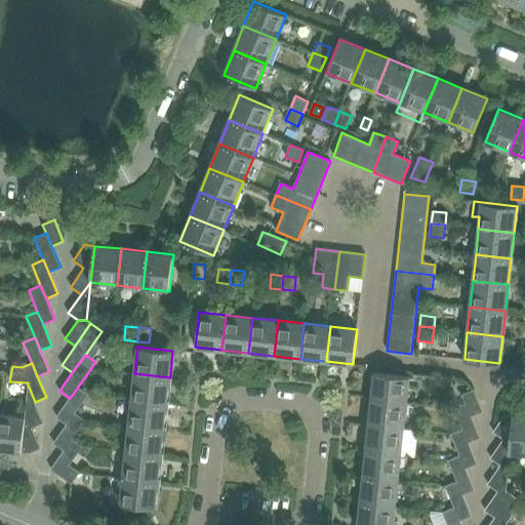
[(374,372),(371,399),(408,403),(411,376),(374,372)]
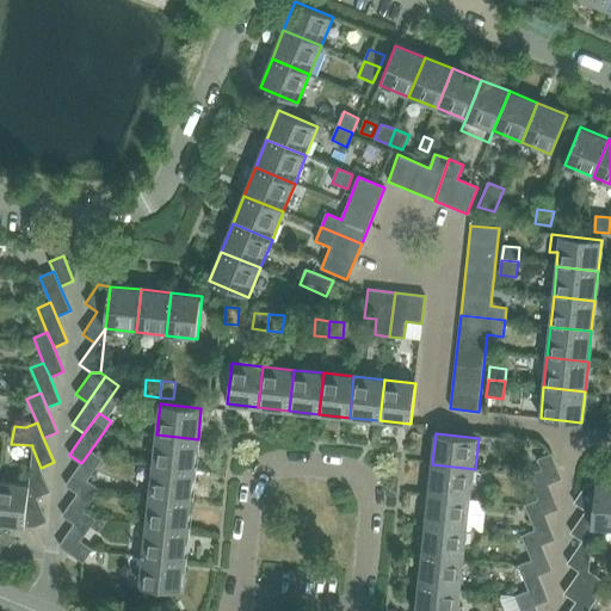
[(156,434),(153,466),(195,469),(198,439),(156,434)]
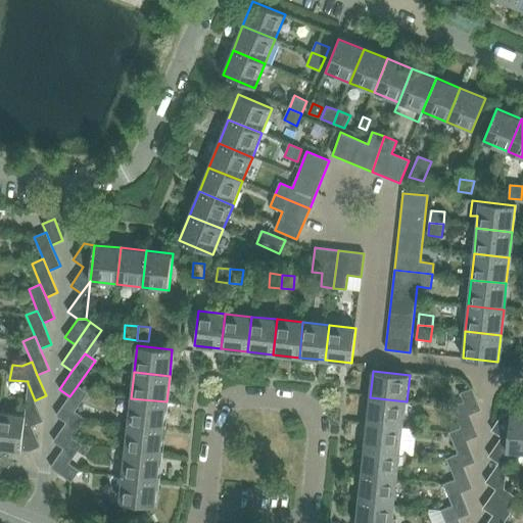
[(25,416),(26,416),(32,426),(43,421),(35,400),(28,383),(25,416)]
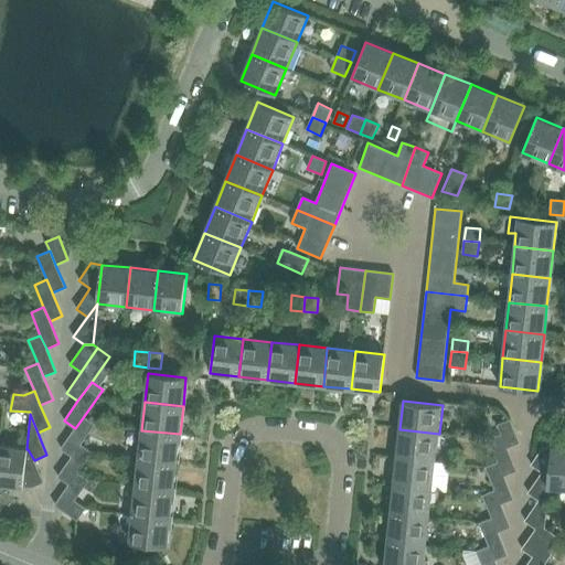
[(61,449),(72,456),(82,445),(95,425),(84,416),(75,428),(61,449)]
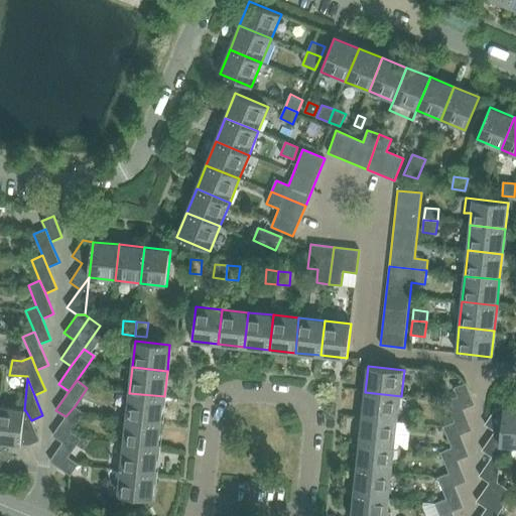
[(454,388),(458,396),(464,409),(475,404),(466,383),(454,388)]
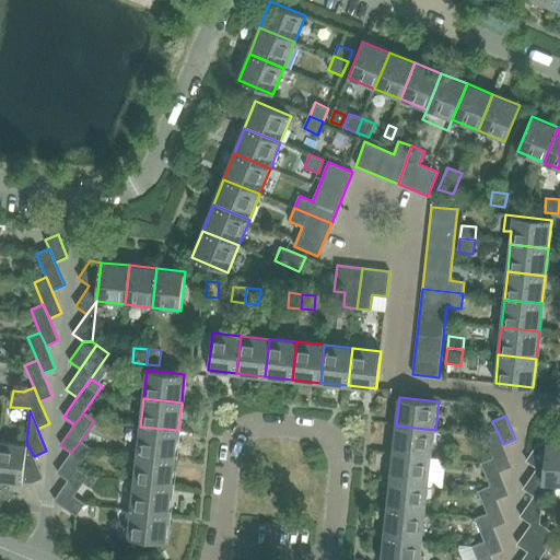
[(396,426),(394,454),(432,457),(435,430),(396,426)]
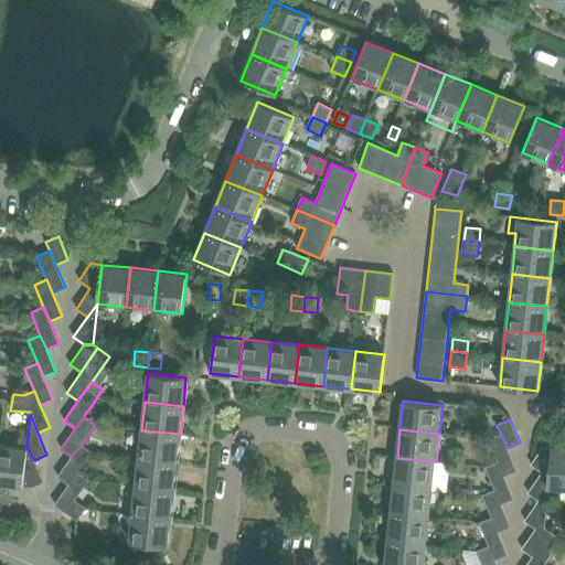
[(141,430),(139,458),(177,462),(180,434),(141,430)]
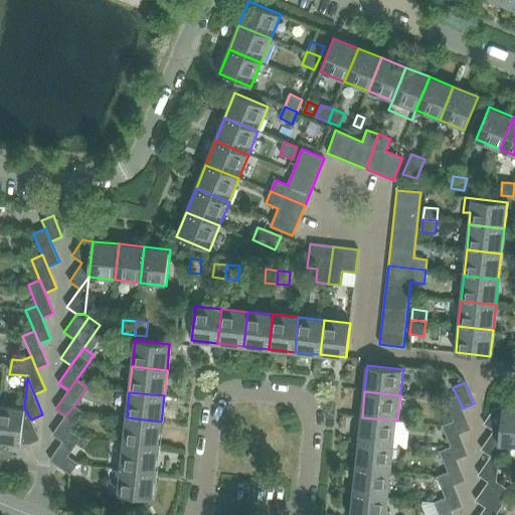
[(446,400),(454,421),(460,434),(471,430),(463,408),(457,395),(446,400)]
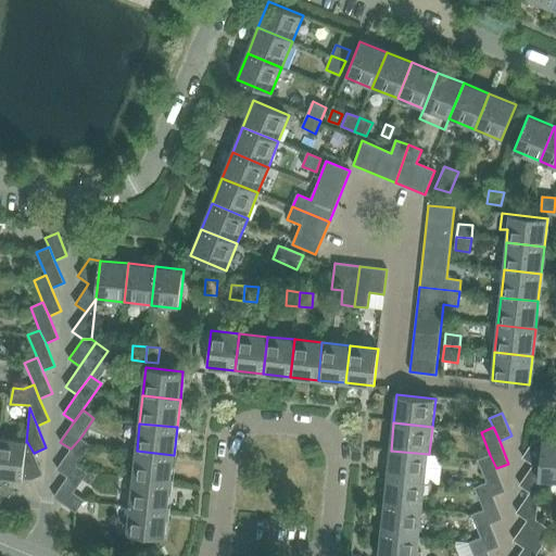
[(0,476),(23,479),(27,442),(26,442),(0,438),(0,476)]
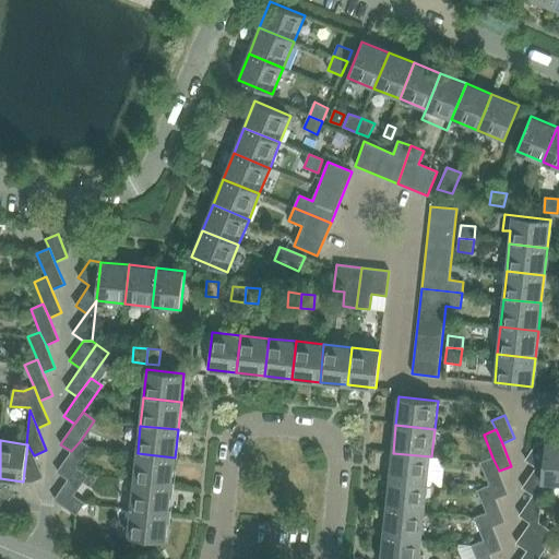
[(57,472),(68,479),(78,467),(92,448),(81,440),(71,451),(57,472)]
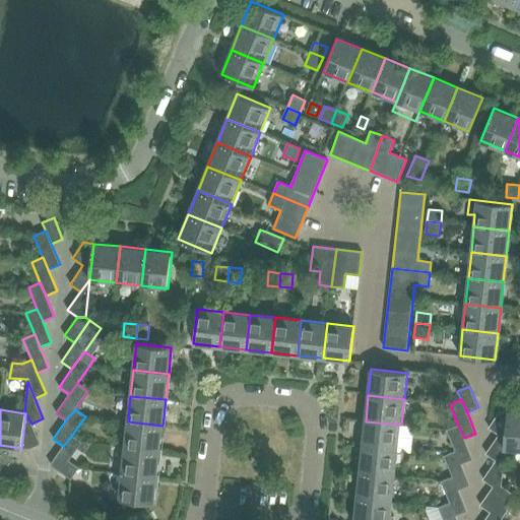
[(489,428),(499,435),(506,436),(509,412),(500,411),(489,428)]
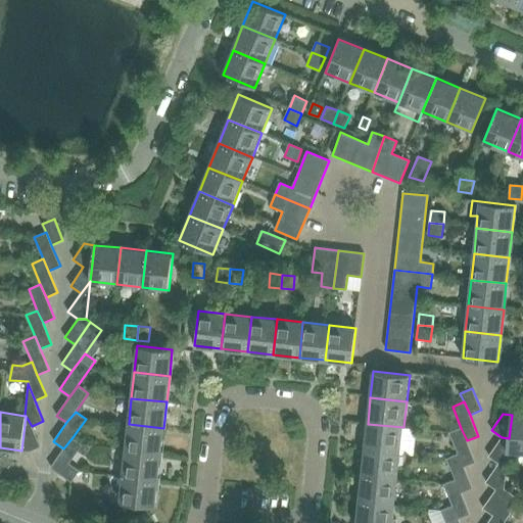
[(522,416),(512,415),(509,438),(508,450),(522,452),(522,416)]
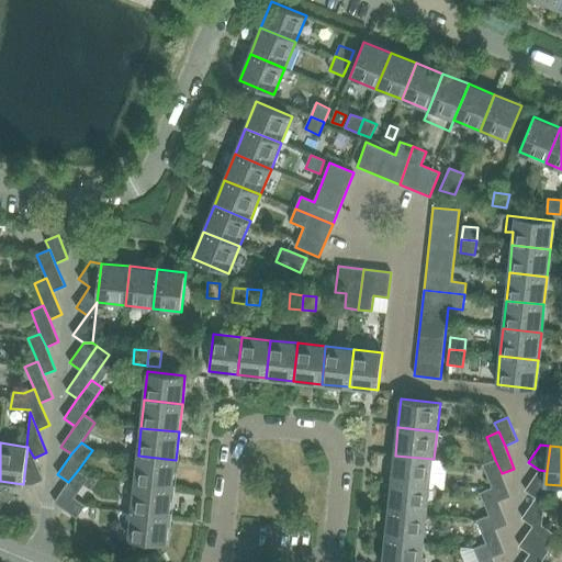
[(27,447),(23,484),(31,485),(43,480),(34,458),(27,447)]
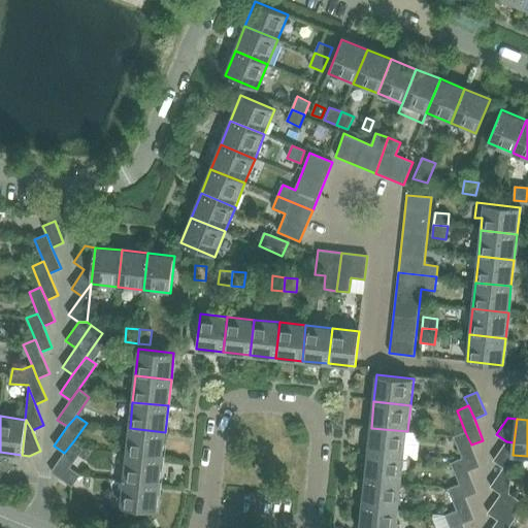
[(130,428),(127,454),(162,458),(165,432),(130,428)]
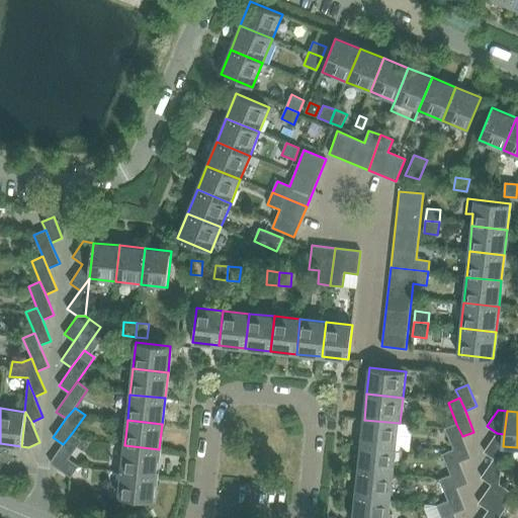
[(364,420),(361,445),(397,449),(400,423),(364,420)]
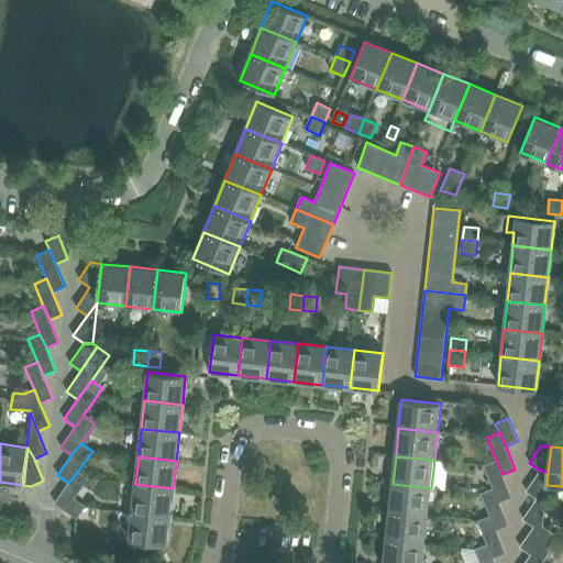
[(484,466),(494,488),(500,501),(511,497),(503,474),(496,461),(484,466)]
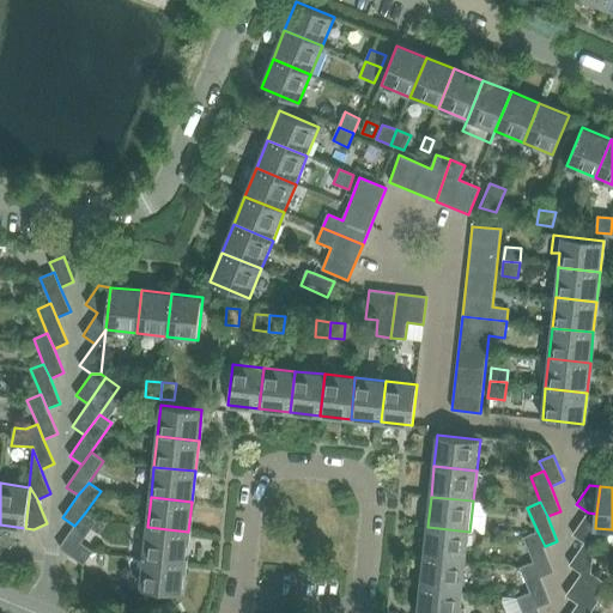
[(72,557),(82,544),(97,521),(85,513),(74,526),(59,547),(72,557)]
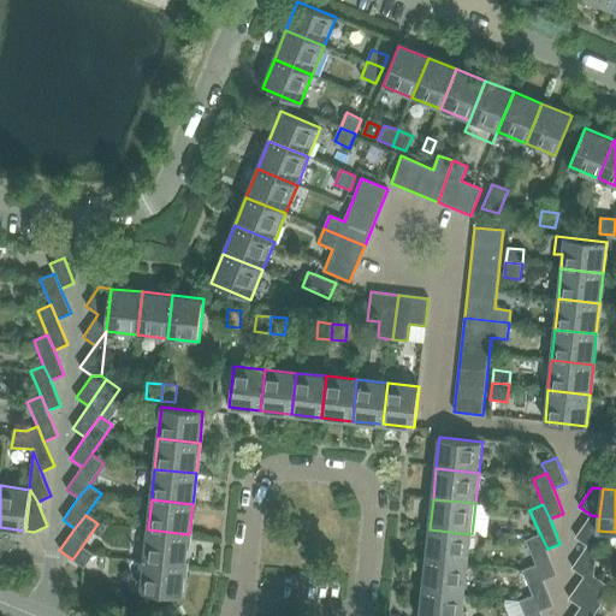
[(575,538),(587,545),(594,545),(598,531),(599,516),(591,515),(575,538)]
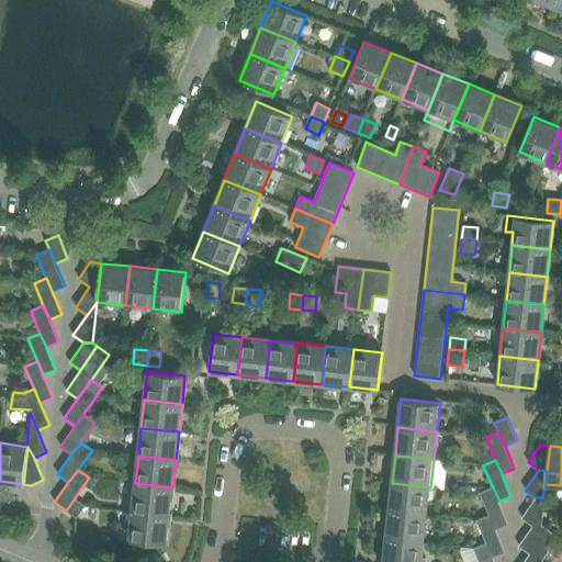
[(105,489),(115,490),(116,482),(105,481),(105,489)]
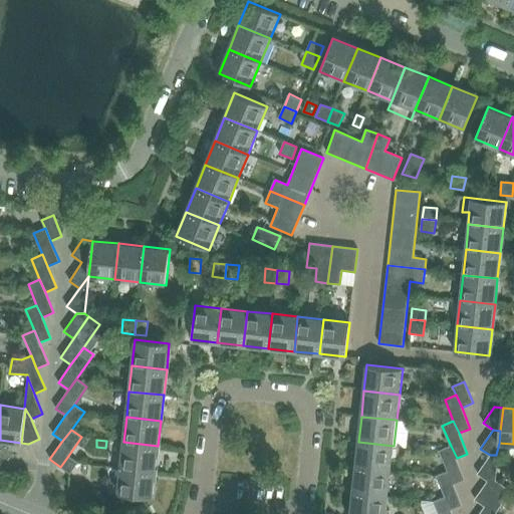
[(123,442),(120,468),(156,471),(158,446),(123,442)]
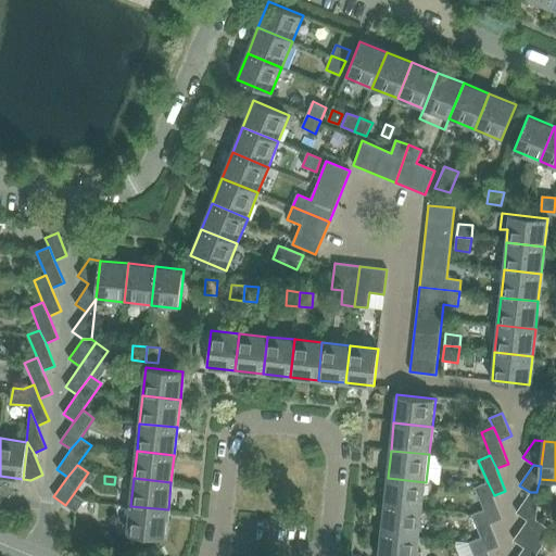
[(388,478),(384,505),(424,509),(426,482),(388,478)]
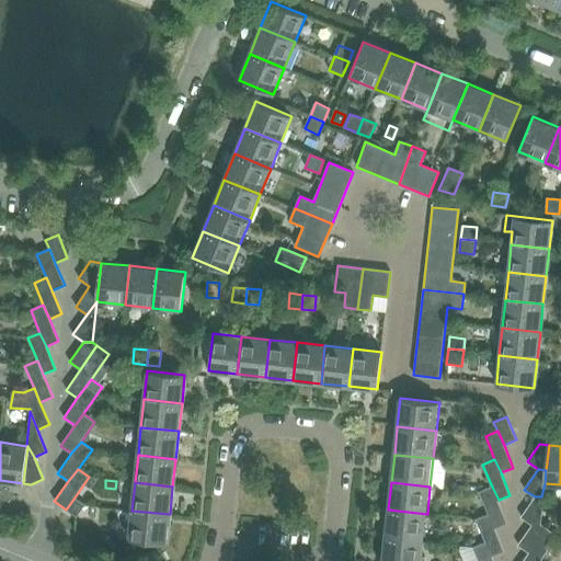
[(479,492),(489,514),(495,528),(507,524),(499,500),(492,487),(479,492)]
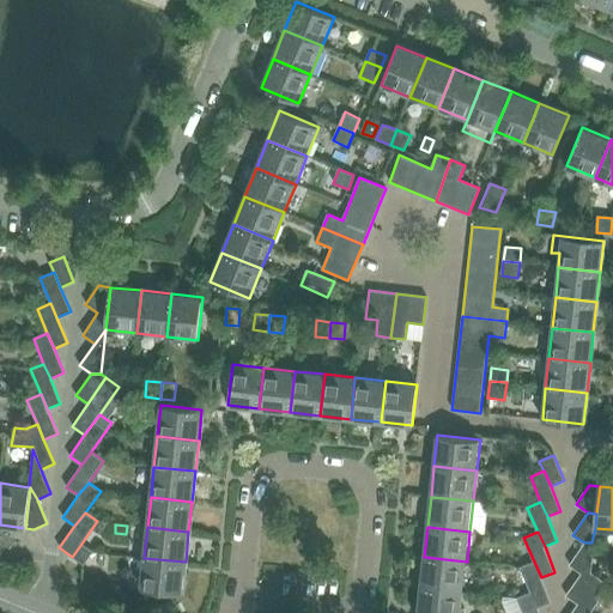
[(570,565),(581,574),(590,571),(592,542),(584,542),(570,565)]
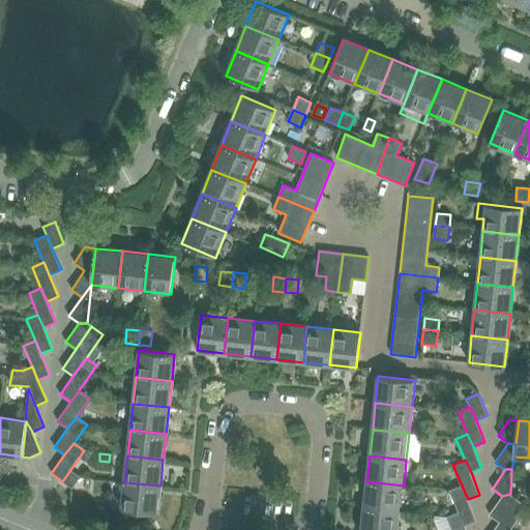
[(70,470),(62,481),(72,488),(80,476),(70,470)]
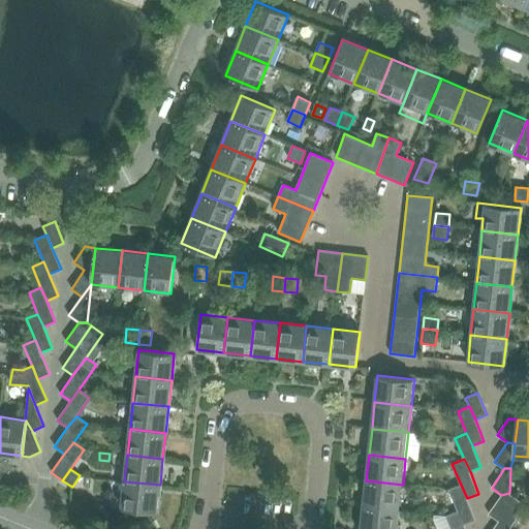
[(366,480),(363,507),(400,511),(403,485),(366,480)]
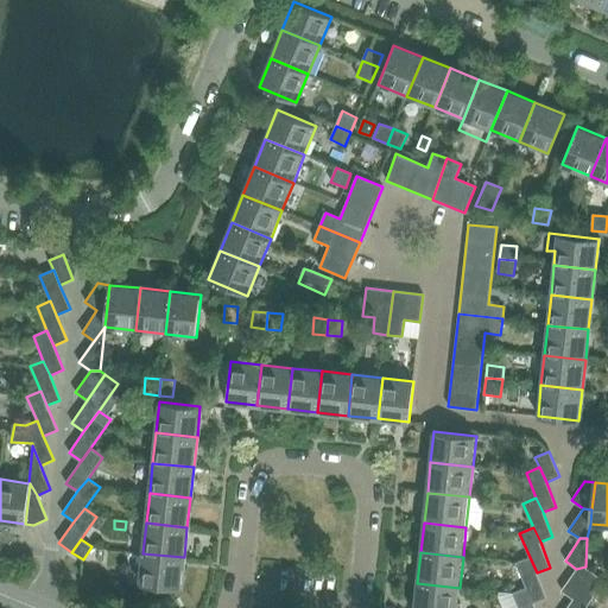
[(184,557),(143,553),(139,584),(181,588),(184,557)]
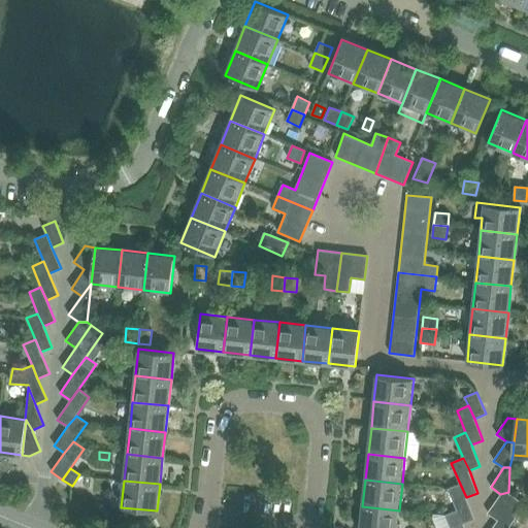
[(449,491),(457,510),(463,523),(474,519),(466,497),(460,484),(449,491)]
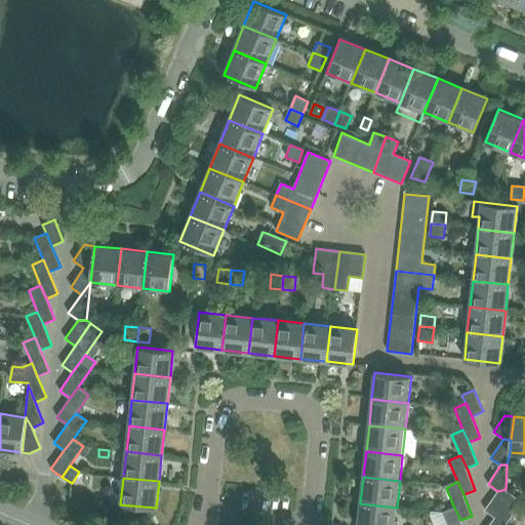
[(484,510),(494,517),(506,524),(522,501),(506,489),(497,491),(484,510)]
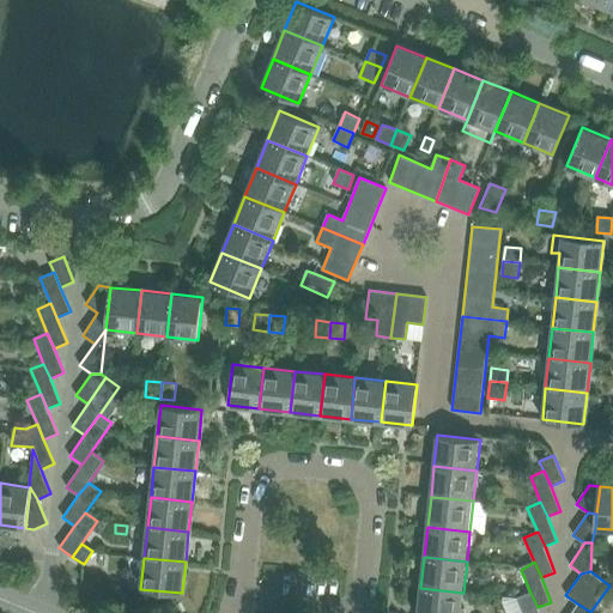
[(460,612),(463,593),(420,588),(418,612),(460,612)]
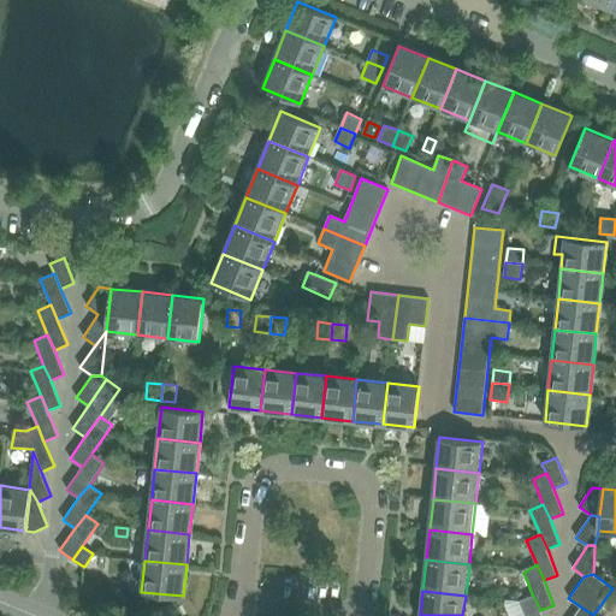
[(520,602),(525,615),(542,615),(540,610),(533,596),(520,602)]
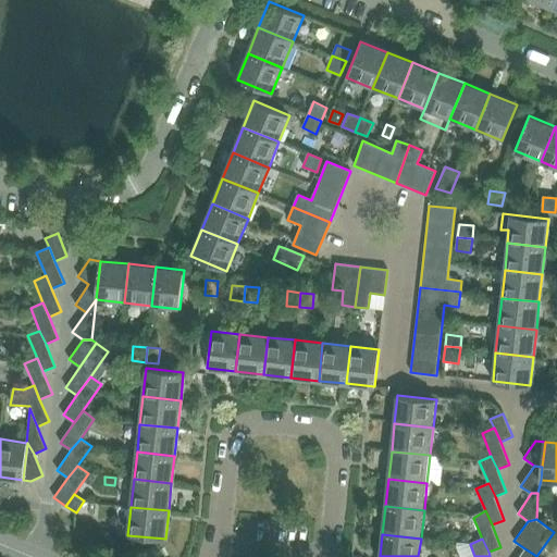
All buildings are outlined.
